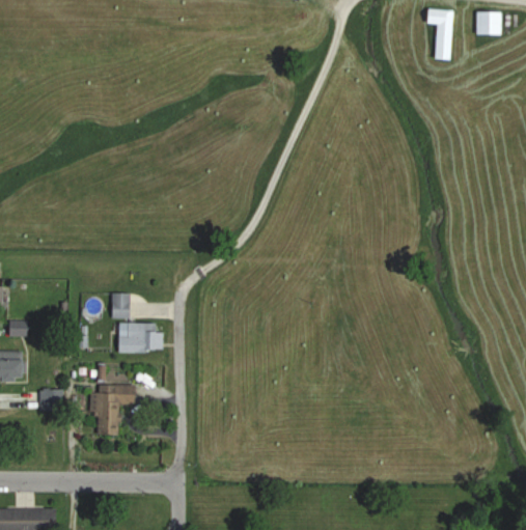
[(451,61),(453,10),(427,9),(427,25),(436,25),(435,60),(451,61)]
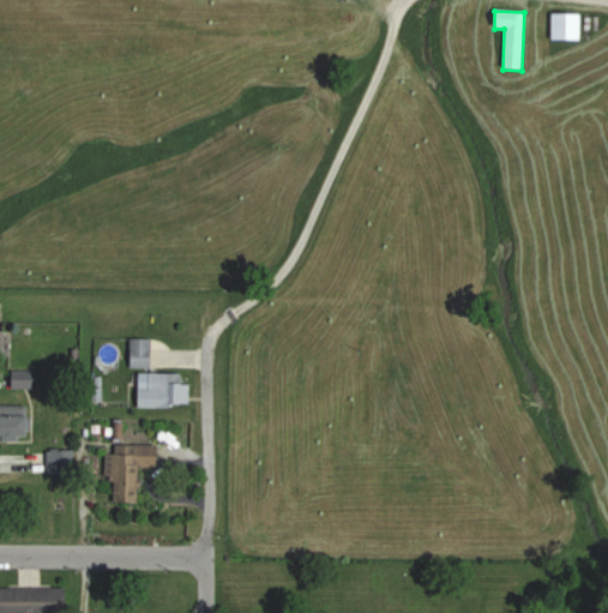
[(551,41),(578,41),(578,14),(551,14),(551,41)]
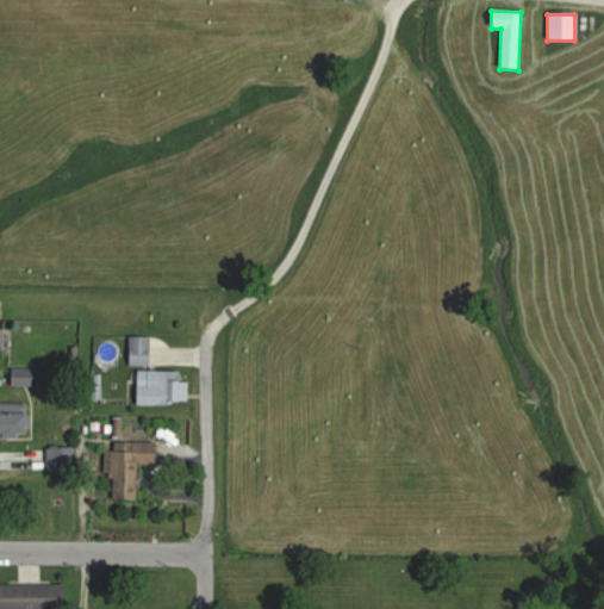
[(150,336),(125,336),(125,366),(150,366),(150,336)]
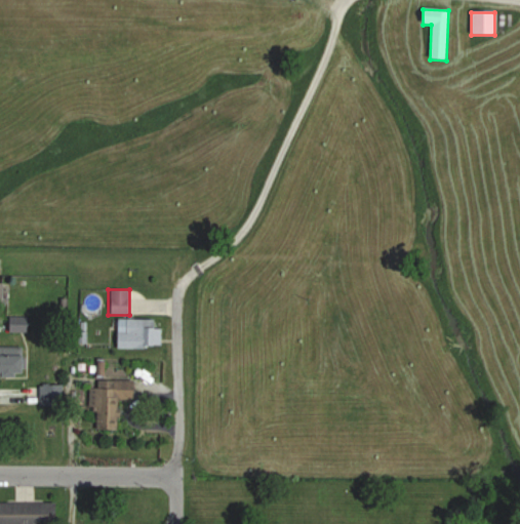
[(116,331),(116,349),(147,349),(147,319),(125,319),(125,331),(116,331)]
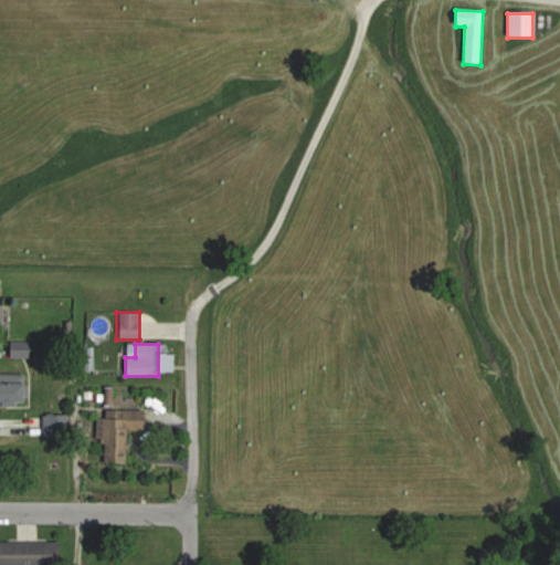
[(25,376),(0,375),(0,407),(25,408),(25,376)]
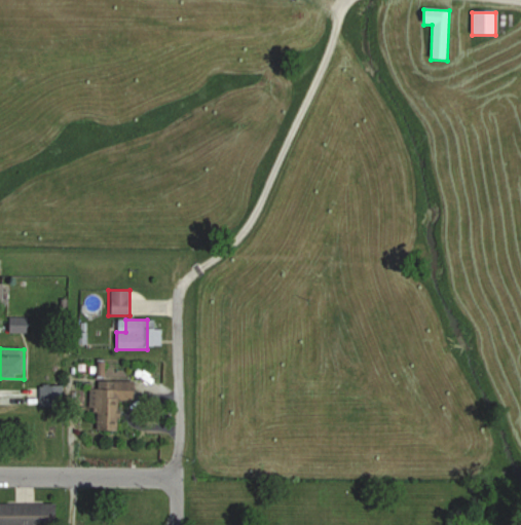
[(88,430),(118,430),(119,401),(134,401),(134,381),(90,380),(88,430)]
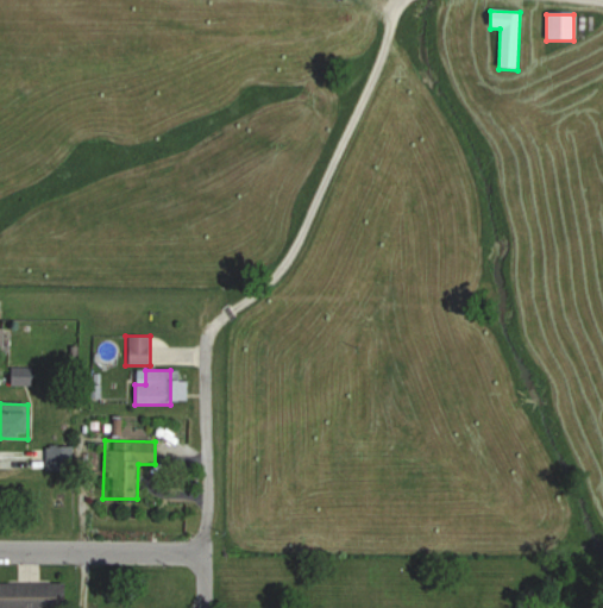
[(63,607),(63,583),(0,583),(0,607),(63,607)]
